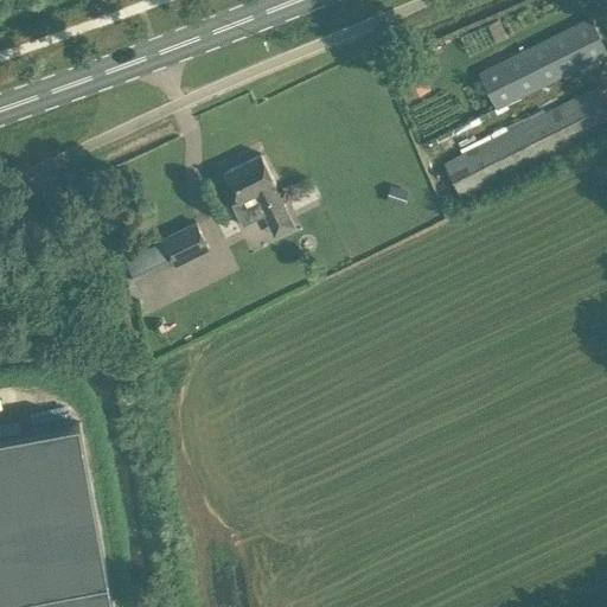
[(503,62),(479,74),(496,107),(521,95),(586,63),(606,51),(590,18),(503,62)]
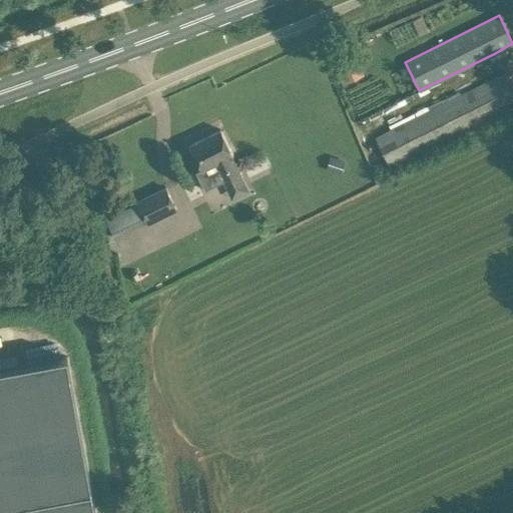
[(377,136),(391,165),(512,104),(512,86),(506,72),(377,136)]
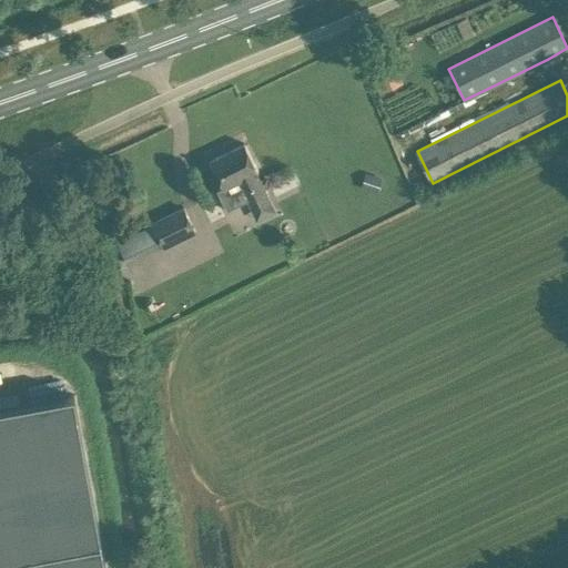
[(210,160),(223,188),(217,191),(226,211),(247,200),(250,205),(267,196),(256,172),(259,171),(245,143),(210,160)]
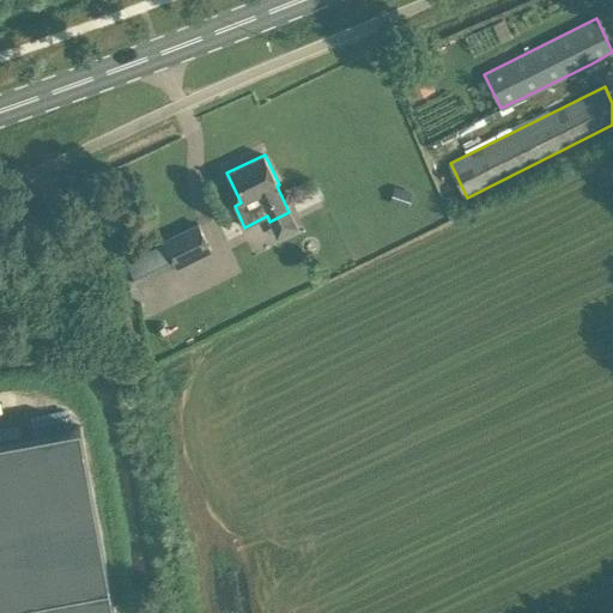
[(395,188),(392,200),(407,205),(411,193),(395,188)]
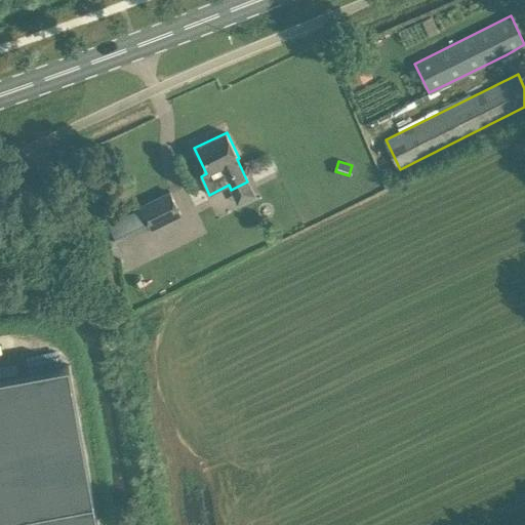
[(139,208),(109,224),(108,224),(118,244),(149,229),(150,231),(180,215),(169,192),(138,207),(139,208)]
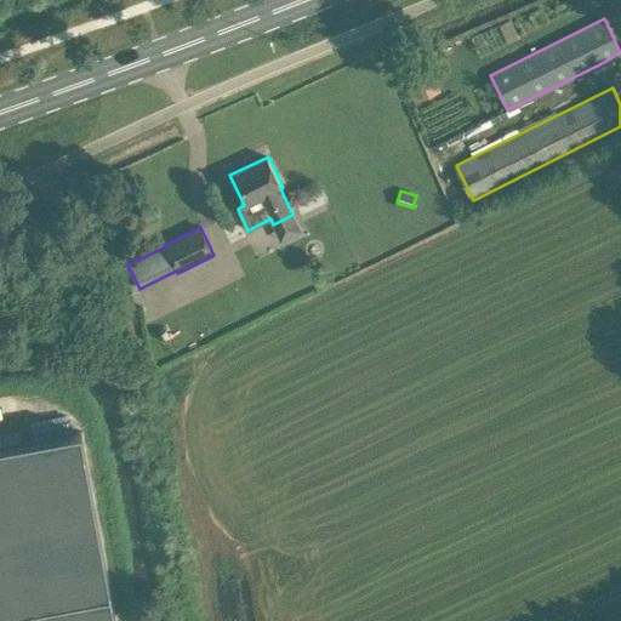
[(0,620),(117,620),(83,432),(0,446),(0,620)]
